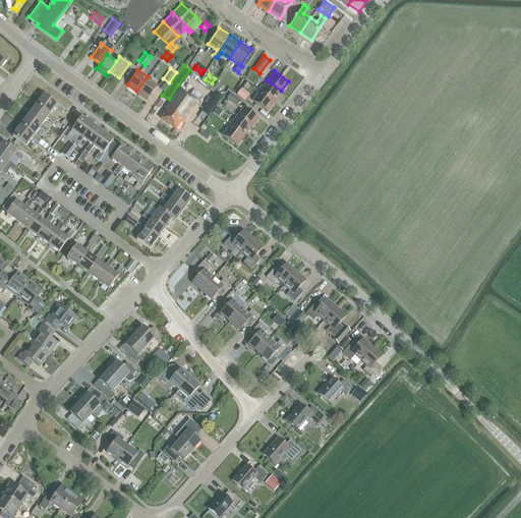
[(148,76),(136,91),(147,98),(157,83),(148,76)]
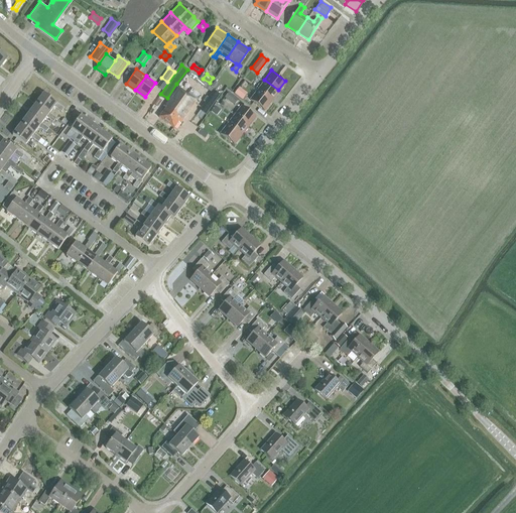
[(271,100),(278,90),(264,80),(257,89),(271,100)]
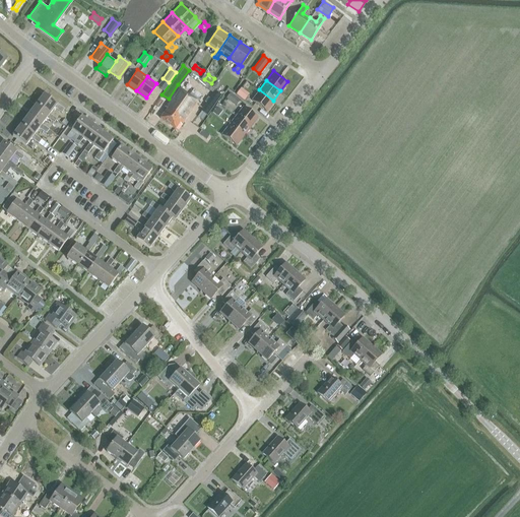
[(184,119),(198,99),(197,99),(201,92),(193,86),(189,92),(178,84),(169,99),(165,105),(167,107),(159,116),(175,127),(182,117),(184,119)]
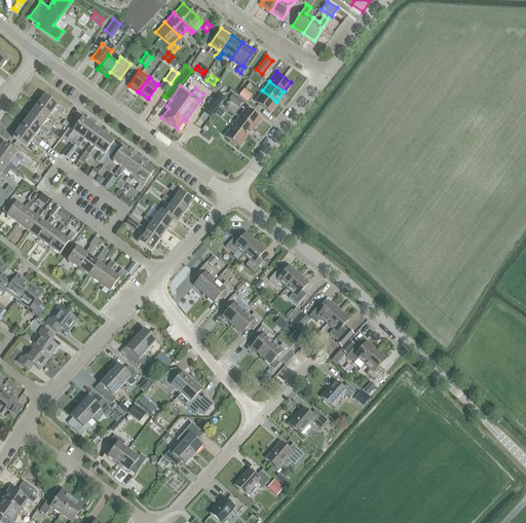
[(248,100),(252,94),(243,87),(239,92),(248,100)]
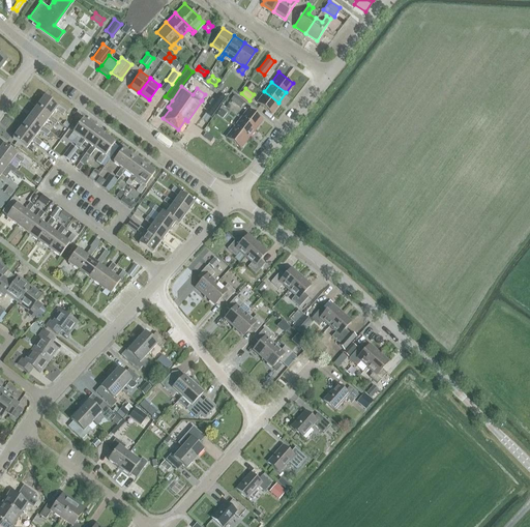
[(225,95),(218,90),(204,111),(211,115),(225,95)]
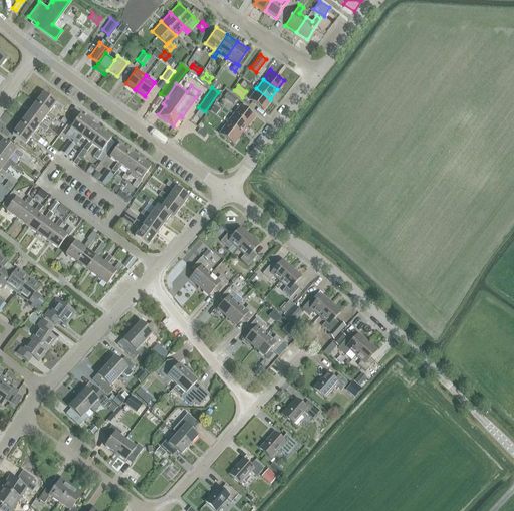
[(263,108),(270,99),(256,88),(249,97),(263,108)]
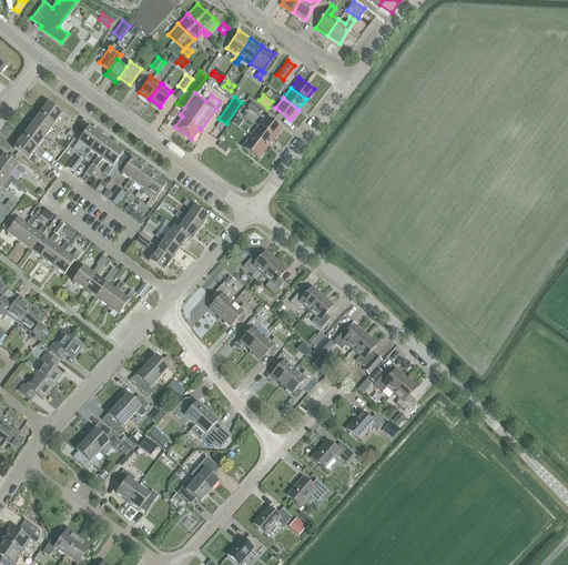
[(257,112),(263,107),(252,99),(247,104),(257,112)]
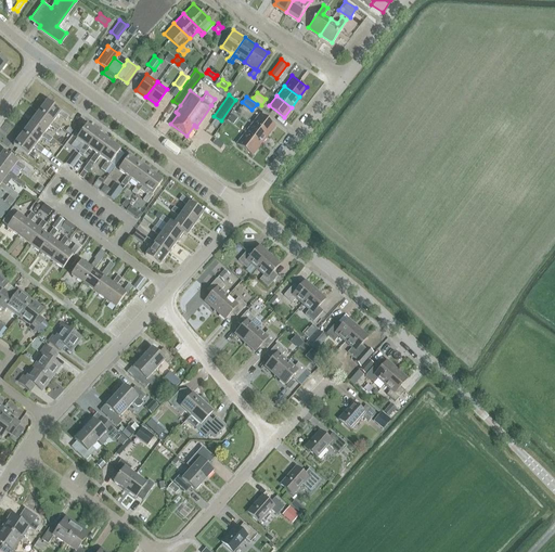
[(65,118),(68,114),(61,107),(60,108),(47,99),(38,110),(52,120),(52,119),(57,112),(65,118)]
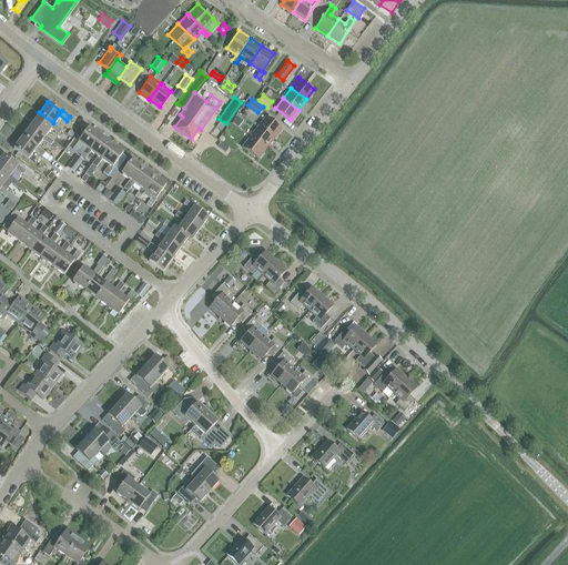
[(61,128),(53,122),(53,123),(39,112),(30,123),(44,134),(46,133),(51,127),(59,132),(61,128)]
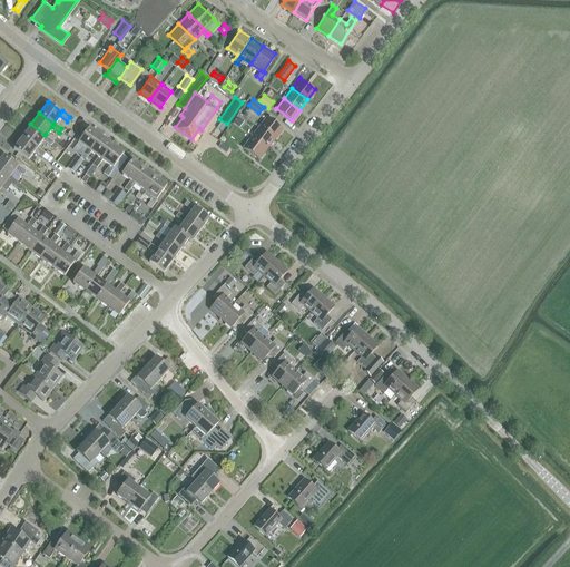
[(233,119),(239,125),(244,119),(237,115),(233,119)]
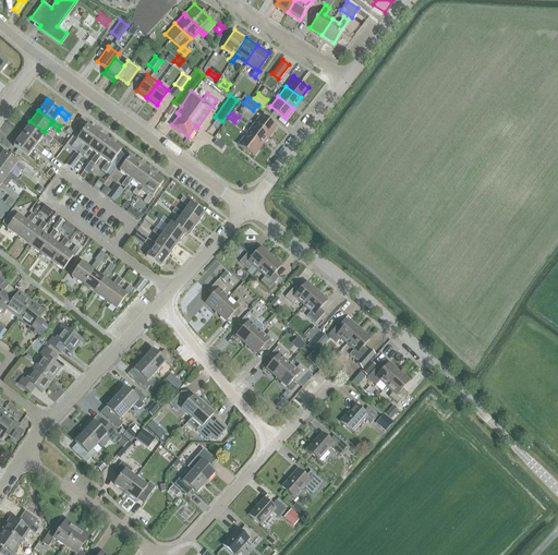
[(254,122),(268,134),(276,124),(262,112),(254,122)]
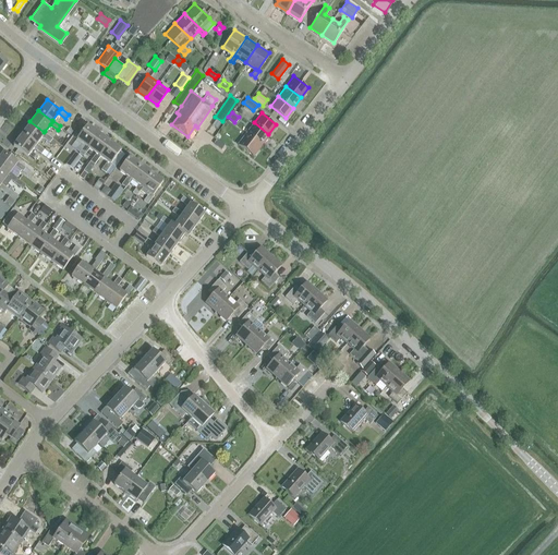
[(45,131),(44,132),(29,121),(22,132),(35,143),(36,142),(41,135),(49,141),(52,136),(45,131)]
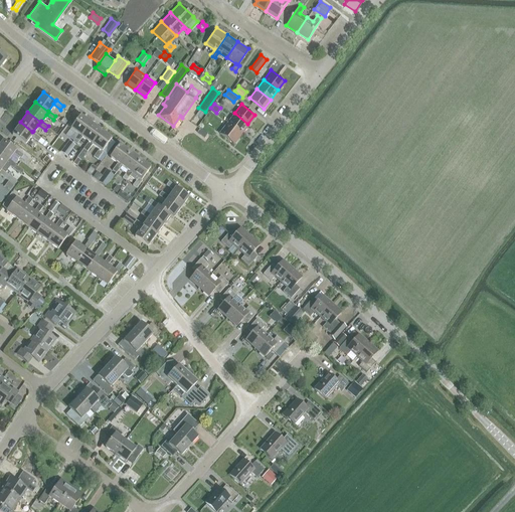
[(72,139),(76,142),(81,134),(80,134),(91,121),(80,113),(70,126),(78,132),(72,139)]
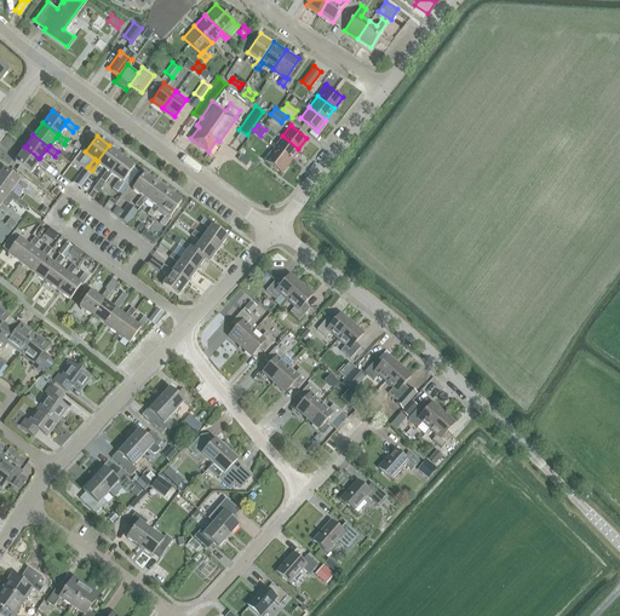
[(258,136),(252,147),(260,151),(267,140),(258,136)]
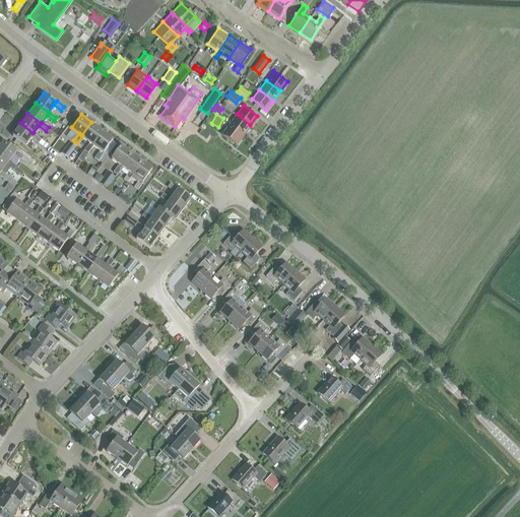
[(243,134),(250,125),(237,114),(229,123),(243,134)]
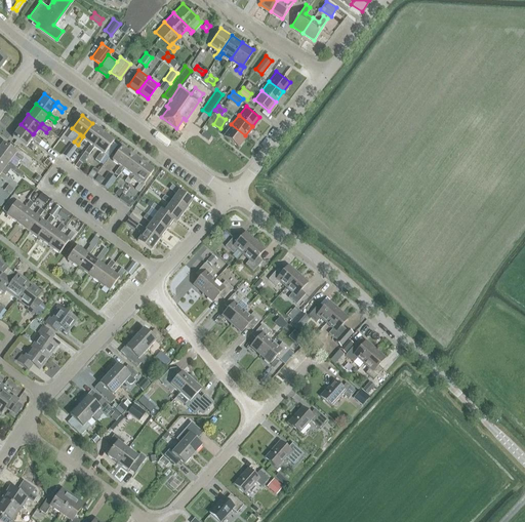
[(83,136),(90,142),(78,158),(82,161),(93,145),(92,144),(103,130),(92,123),(82,136),(83,136)]
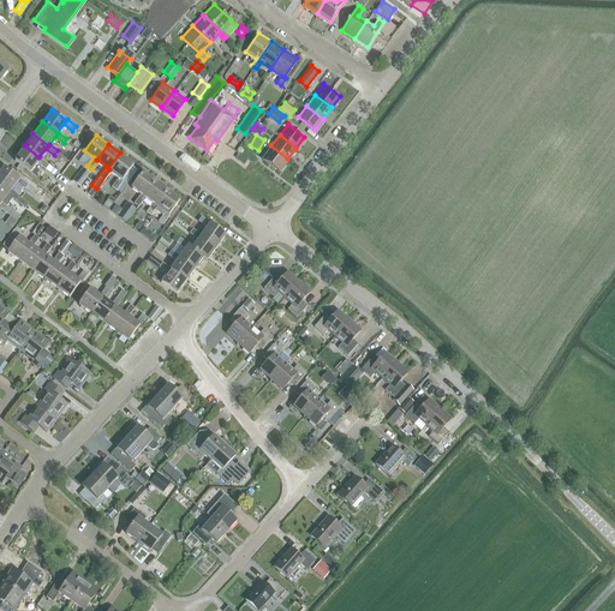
[(48,162),(40,156),(39,157),(24,145),(15,159),(30,169),(36,161),(45,167),(48,162)]
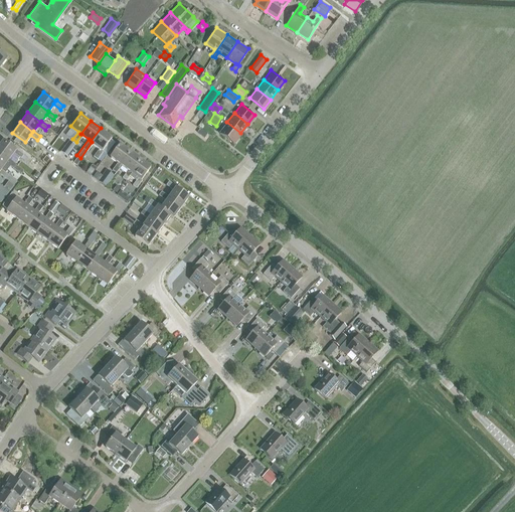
[(233,142),(240,133),(226,122),(219,132),(233,142)]
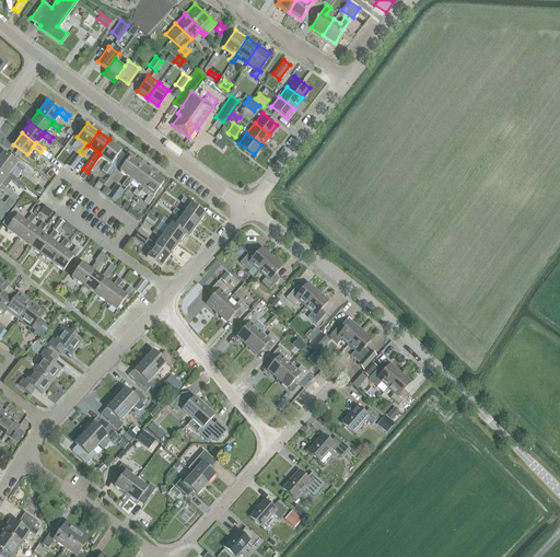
[(100,154),(107,160),(101,167),(105,171),(112,162),(111,161),(120,148),(109,139),(98,153),(100,154)]
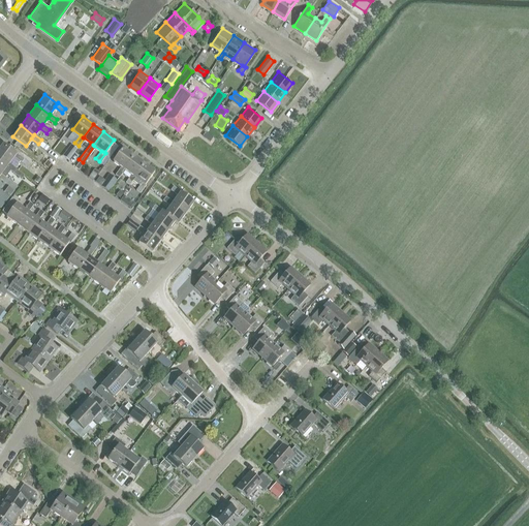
[(41,140),(38,144),(45,149),(49,145),(41,140)]
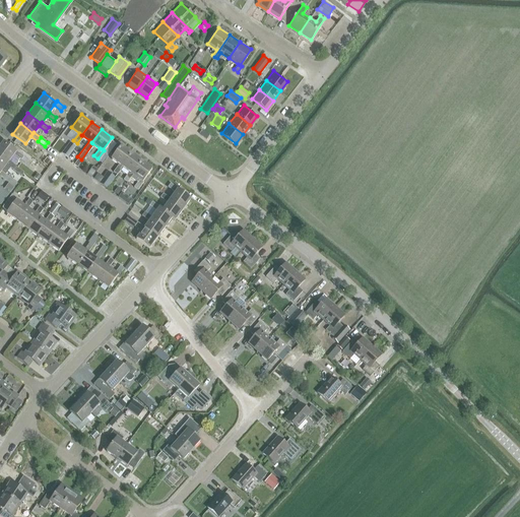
[(15,149),(3,139),(0,142),(0,153),(8,159),(9,158),(13,152),(24,160),(26,156),(23,154),(23,153),(16,148),(15,149)]
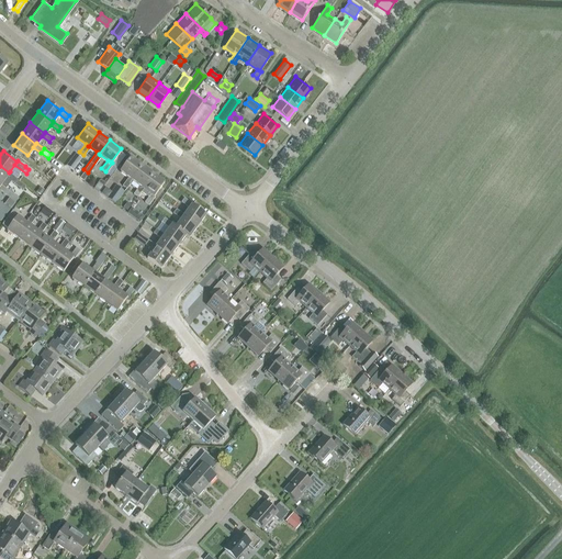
[(66,163),(72,168),(80,157),(74,153),(66,163)]
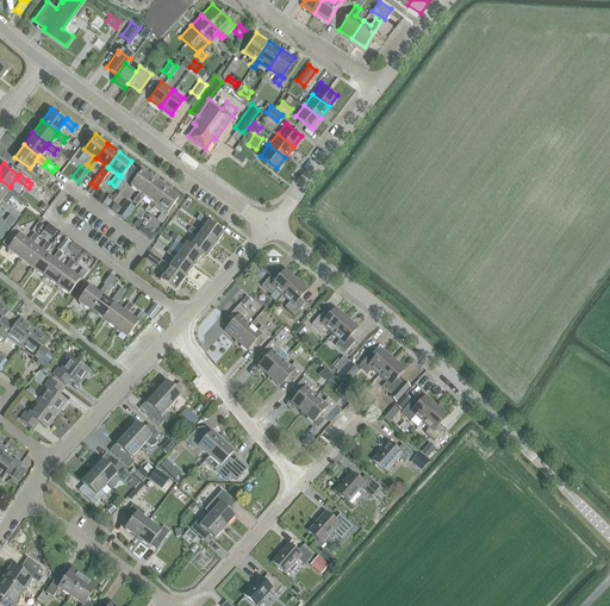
[(130,183),(138,191),(132,199),(137,202),(143,194),(142,193),(154,177),(142,168),(130,183)]
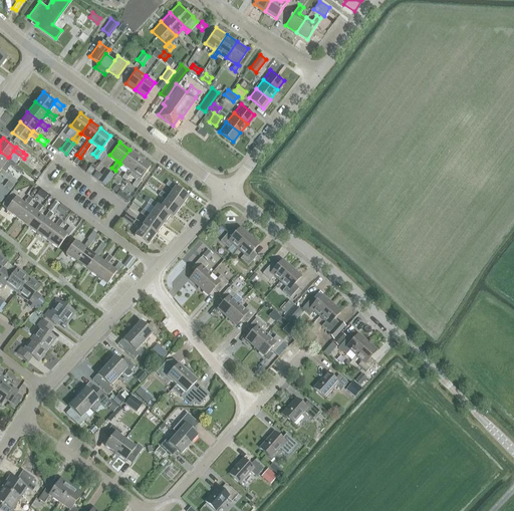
[(140,157),(130,150),(119,163),(120,164),(126,168),(121,175),(125,178),(129,173),(131,171),(130,170),(140,157)]
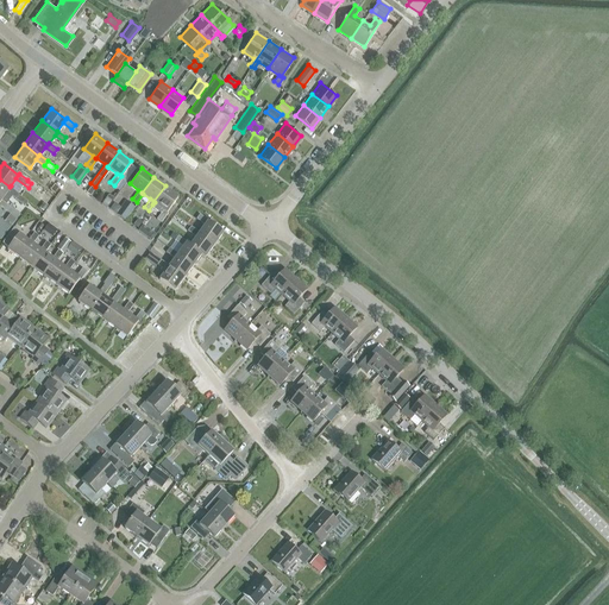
[(0,199),(1,197),(6,201),(12,194),(20,200),(23,195),(19,193),(11,186),(10,187),(0,180),(0,199)]
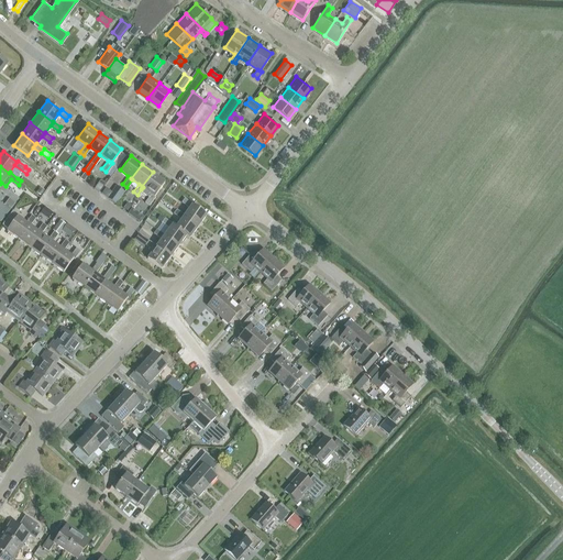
[(148,195),(144,200),(148,204),(155,195),(154,195),(164,180),(153,172),(142,186),(143,187),(141,189),(148,195)]
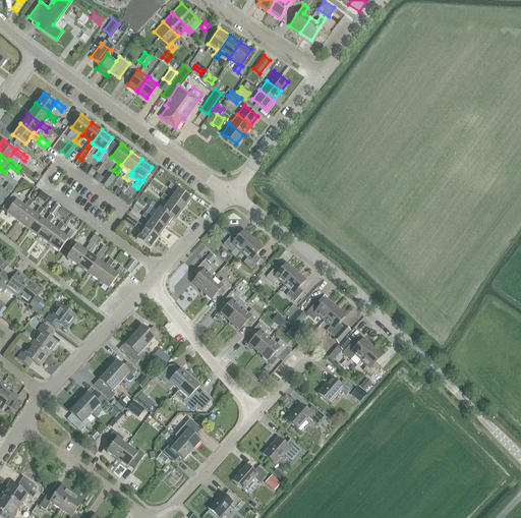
[(91,175),(97,167),(94,165),(92,165),(87,172),(91,175)]
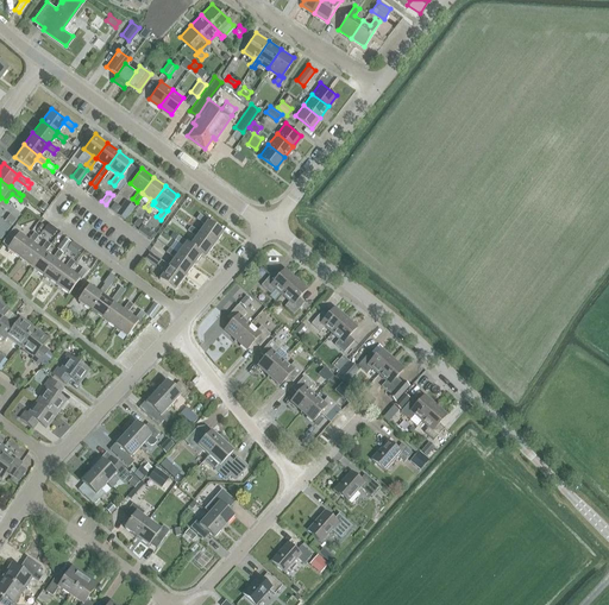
[(0,203),(16,215),(19,212),(6,201),(1,197),(0,199),(0,203)]
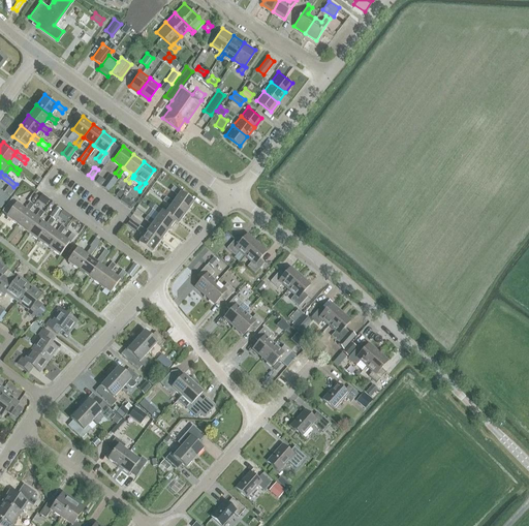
[(101,184),(107,189),(117,178),(110,173),(101,184)]
